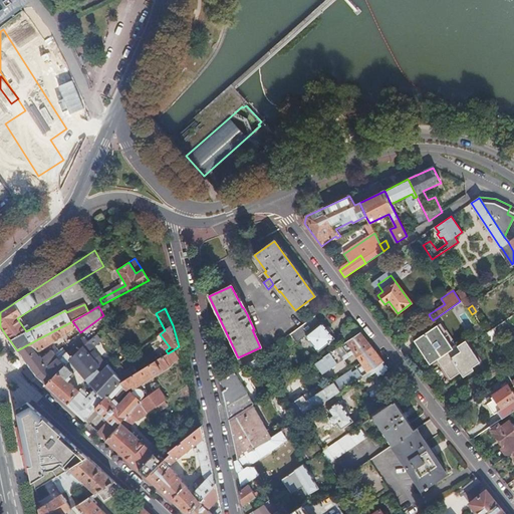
[(256,318),(253,311),(247,314),(250,321),(256,318)]
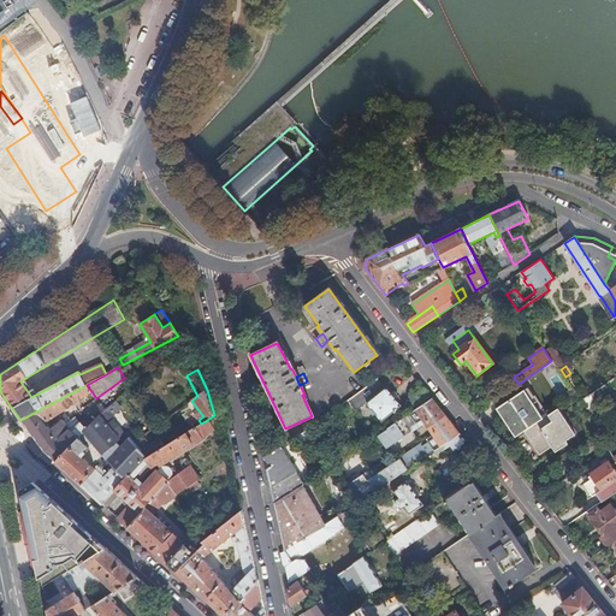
[(401,406),(385,386),(384,388),(377,379),(351,397),(360,407),(367,402),(381,420),(401,406)]
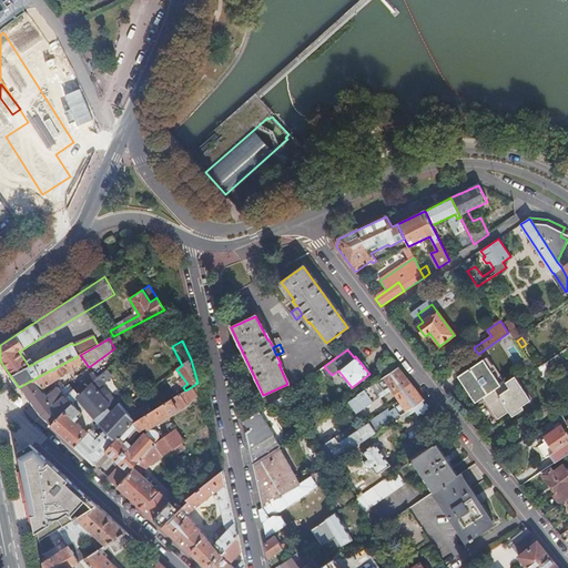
[(478,354),(475,350),(468,354),(472,358),(478,354)]
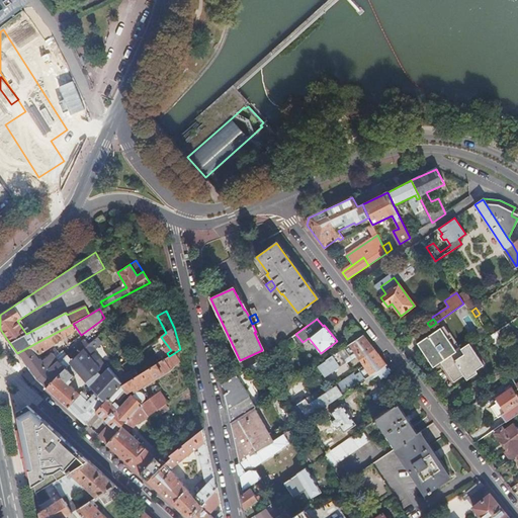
[(61,365),(48,348),(77,329),(73,324),(41,340),(17,353),(30,371),(34,376),(37,381),(47,389),(86,347),(89,344),(86,342),(82,345),(81,343),(68,356),(69,357),(61,365)]
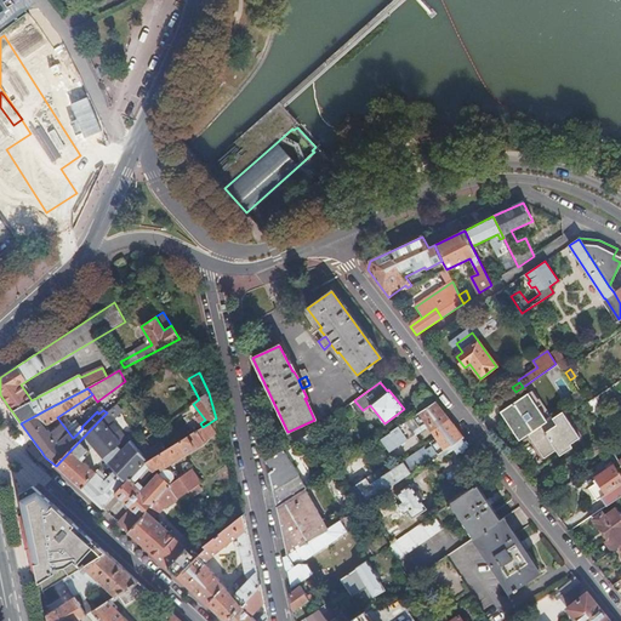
[(528,436),(547,422),(529,394),(501,412),(519,440),(528,436)]
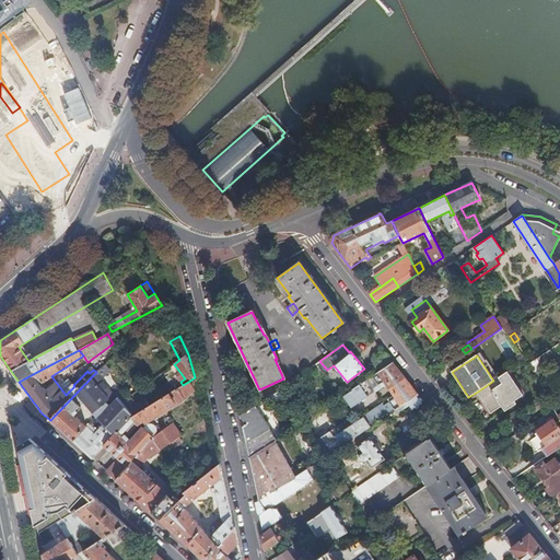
[(418,395),(404,377),(392,362),(365,381),(336,400),(341,409),(348,405),(350,408),(385,385),(394,398),(371,415),(370,413),(340,434),(335,428),(315,442),(325,457),(338,448),(346,443),(380,420),(418,395)]
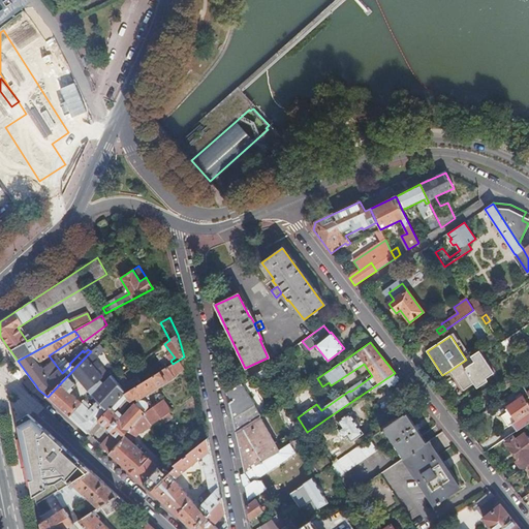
[(480,350),(478,351),(494,373),(486,378),(487,381),(497,374),(480,350)]
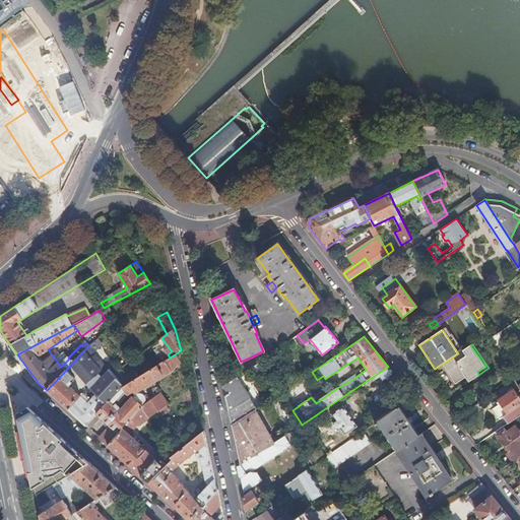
[(446,369),(455,384),(465,377),(468,382),(479,375),(478,375),(477,372),(485,367),(470,345),(462,350),(466,355),(446,369)]
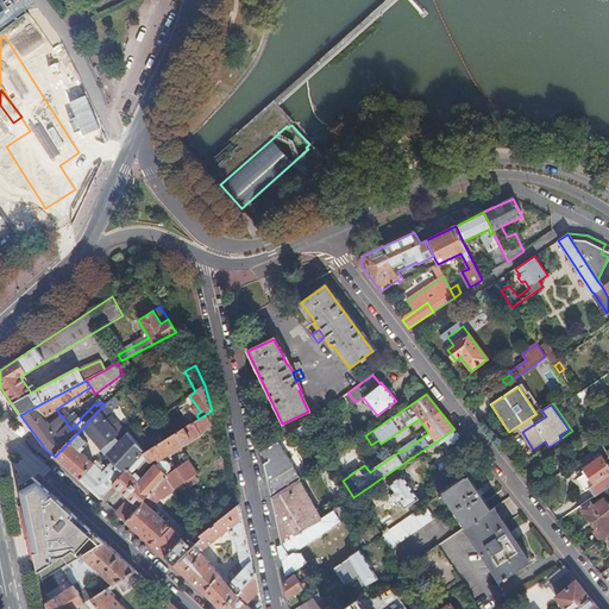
[(117,439),(113,443),(112,440),(118,434),(111,425),(115,418),(112,414),(106,420),(100,414),(104,410),(101,408),(55,457),(79,478),(100,498),(113,484),(144,452),(159,443),(156,435),(148,440),(149,441),(140,447),(127,432),(119,441),(117,439)]
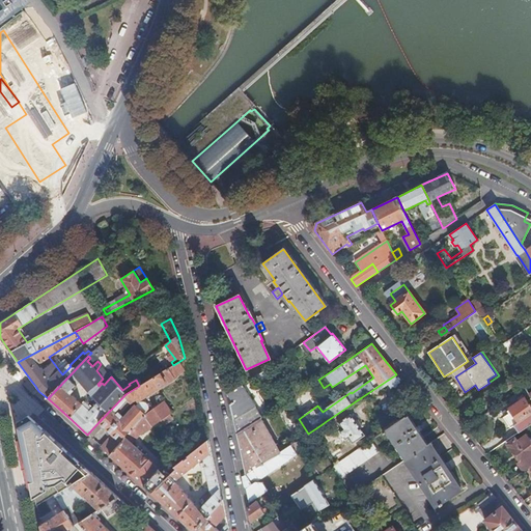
[(178,362),(184,370),(191,365),(189,356),(185,358),(178,362)]
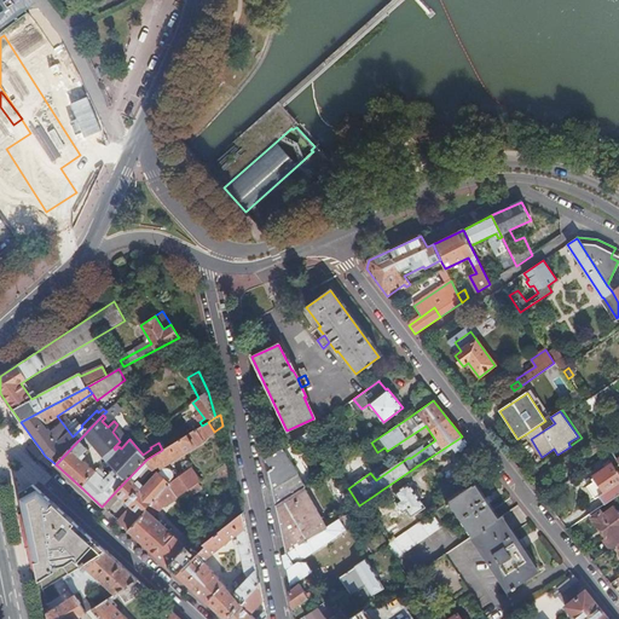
[(139,422),(136,416),(126,423),(129,428),(139,422)]
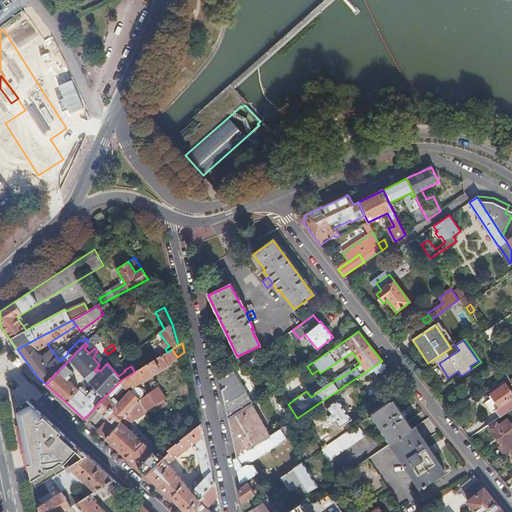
[(459,350),(455,345),(451,348),(435,359),(439,363),(459,350)]
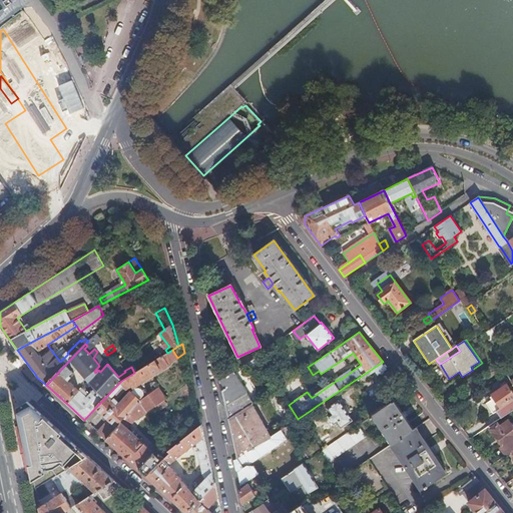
[(172,350),(167,353),(145,367),(134,373),(121,381),(95,408),(112,424),(101,436),(106,440),(121,424),(120,423),(138,402),(146,413),(147,412),(153,408),(162,401),(159,397),(149,403),(145,398),(142,396),(142,393),(141,391),(139,389),(137,389),(135,389),(131,392),(130,392),(118,406),(114,403),(121,396),(117,392),(123,386),(126,389),(131,385),(134,386),(167,366),(166,364),(177,358),(172,350)]
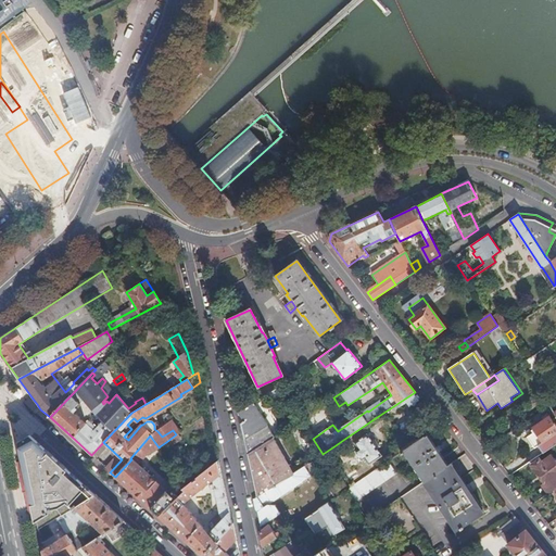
[(481,420),(501,408),(497,403),(487,411),(477,394),(468,401),(481,420)]
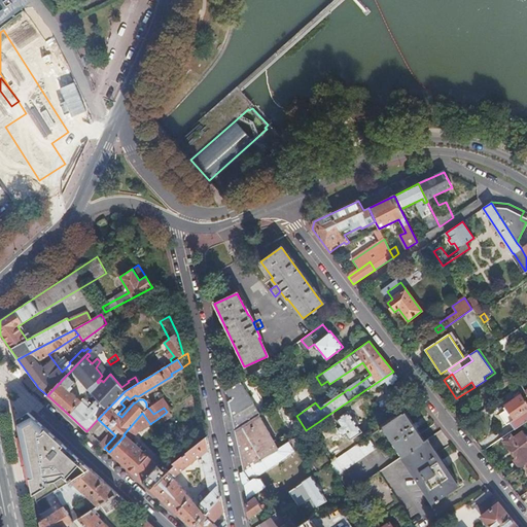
[(259,414),(239,383),(225,391),(231,399),(227,402),(234,430),(256,417),(259,414)]
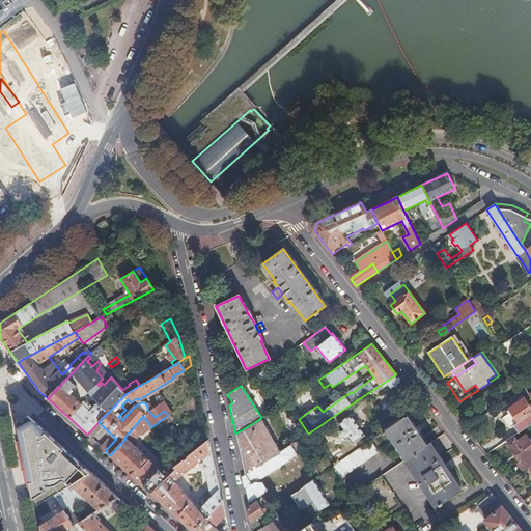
[(317,406),(306,388),(297,394),(287,401),(299,419),(317,406)]
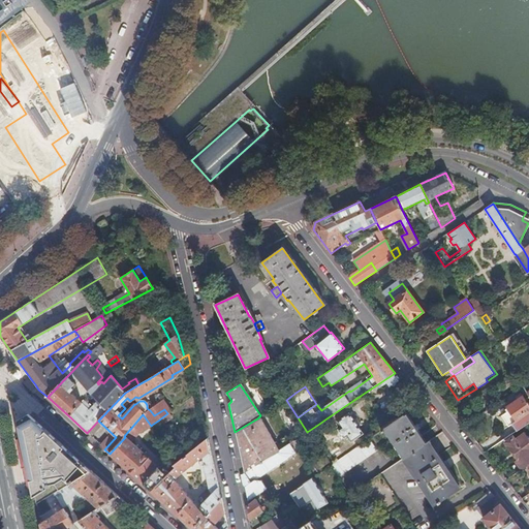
[(296,393),(291,387),(282,394),(286,400),(296,393)]
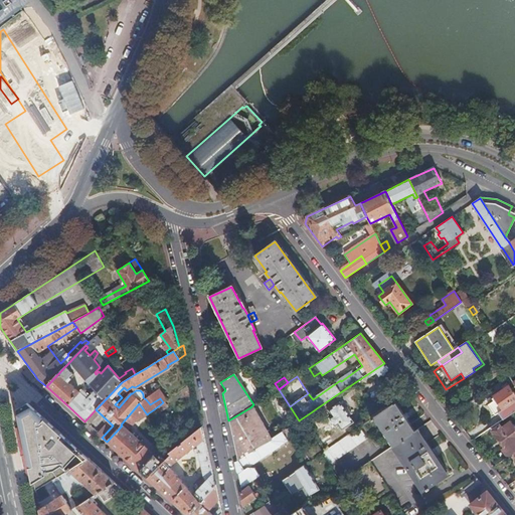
[(514,386),(511,389),(509,386),(494,397),(496,400),(489,405),(496,415),(499,413),(503,419),(514,411),(514,386)]
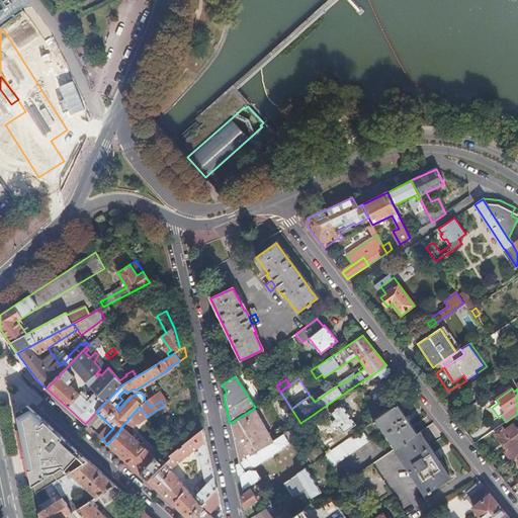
[(356,424),(342,404),(330,412),(334,418),(332,420),(337,429),(340,427),(344,432),(356,424)]
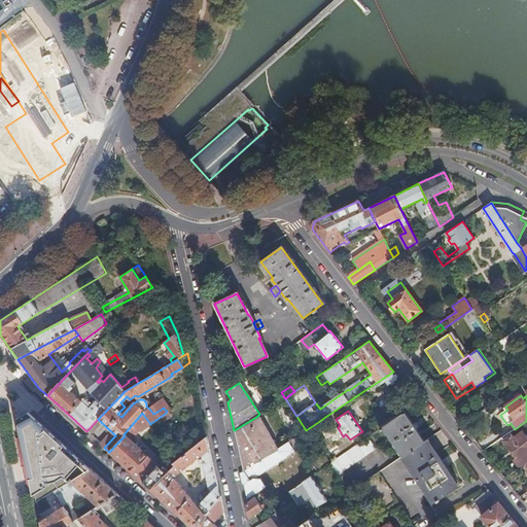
[(161,468),(131,441),(137,432),(138,433),(151,424),(150,424),(142,413),(124,434),(125,435),(109,452),(131,471),(151,490),(175,465),(174,464),(185,454),(180,448),(171,457),(161,468)]
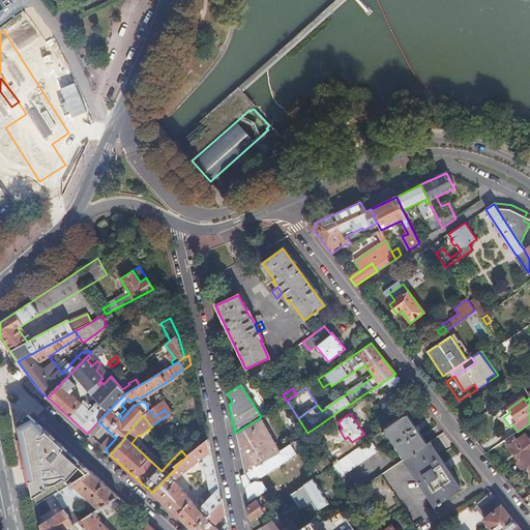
[(428,444),(412,421),(410,423),(405,415),(380,433),(381,435),(383,433),(403,461),(428,444)]
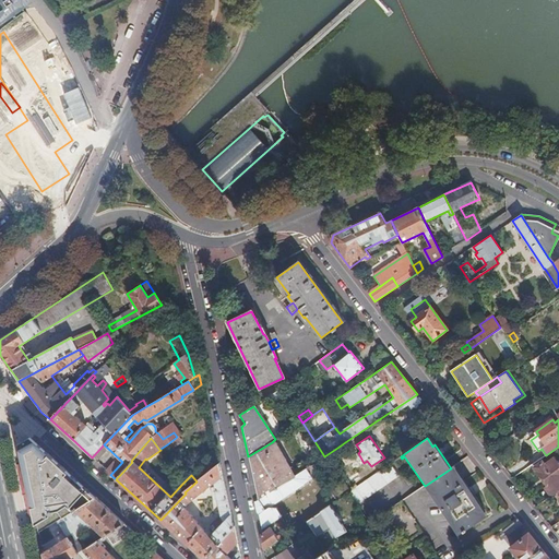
[(31,495),(36,524),(38,534),(62,520),(83,507),(78,497),(85,488),(66,470),(32,439),(20,444),(31,495)]
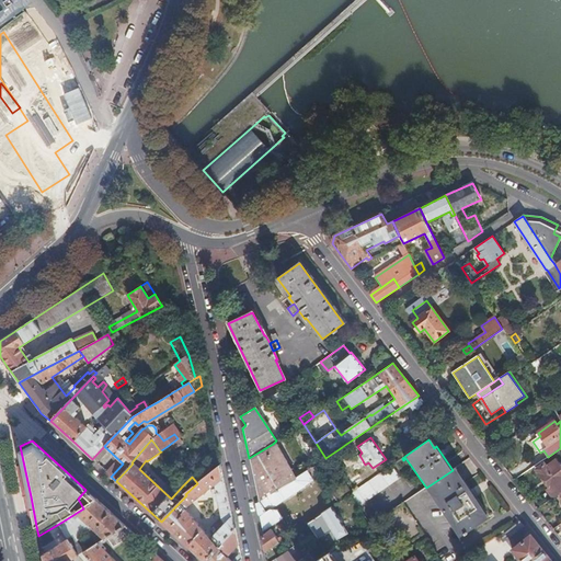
[(289,473),(273,444),(249,458),(254,480),(259,502),(286,484),(283,478),(289,473)]
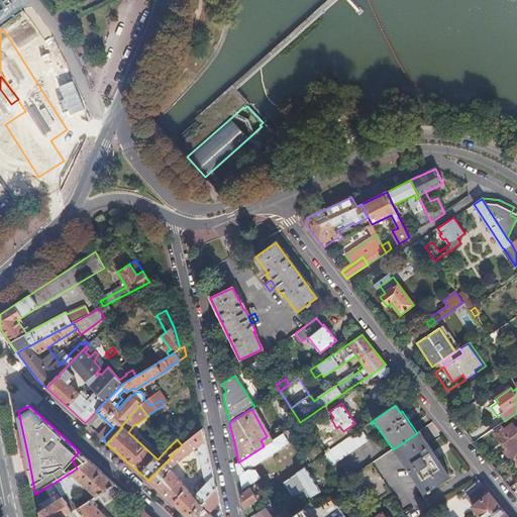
[(321,414),(322,412),(319,409),(312,414),(315,417),(318,417),(321,414)]
